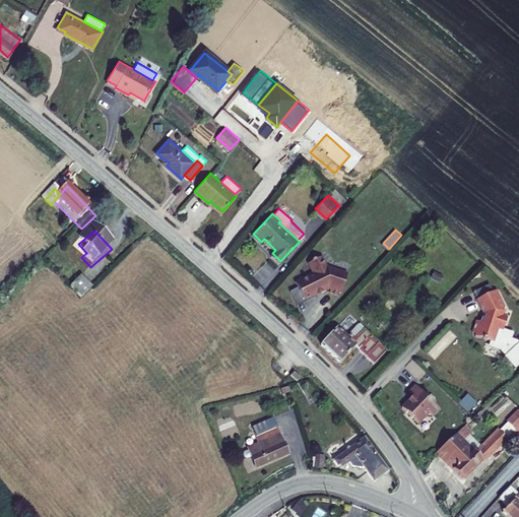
[(337,268),(328,265),(324,257),(321,256),(311,261),(315,270),(308,274),(309,276),(304,278),(303,276),(297,279),(306,299),(324,289),(323,288),(328,285),(331,286),(330,288),(334,289),(333,292),(336,293),(337,291),(340,292),(340,289),(342,291),(349,270),(340,267),(337,268)]
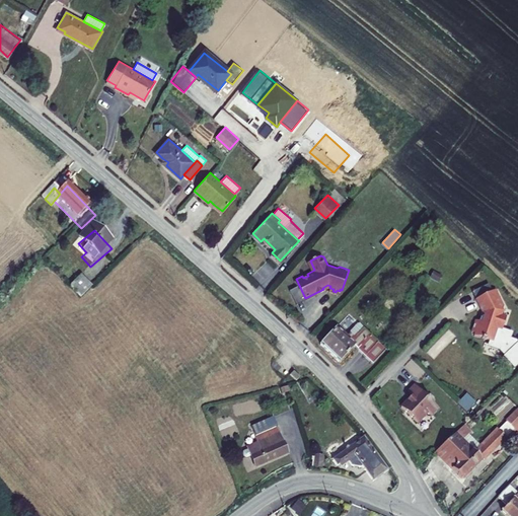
[(430,276),(440,280),(443,274),(433,269),(430,276)]
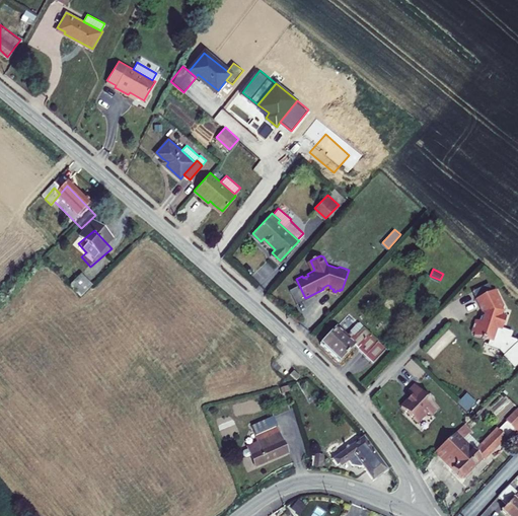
[(82,295),(95,284),(85,273),(73,285),(82,295)]
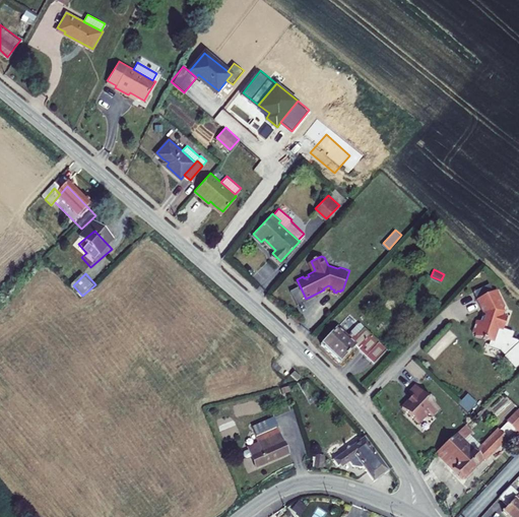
[(297,302),(305,299),(299,285),(290,288),(297,302)]
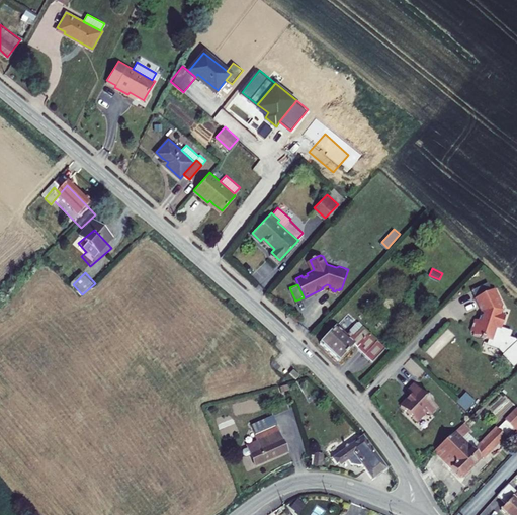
[(487,337),(492,339),(497,326),(501,327),(502,326),(506,314),(501,313),(503,309),(502,306),(502,304),(495,288),(476,297),(483,313),(482,314),(480,315),(478,319),(475,318),(470,329),(475,331),(474,333),(487,337)]
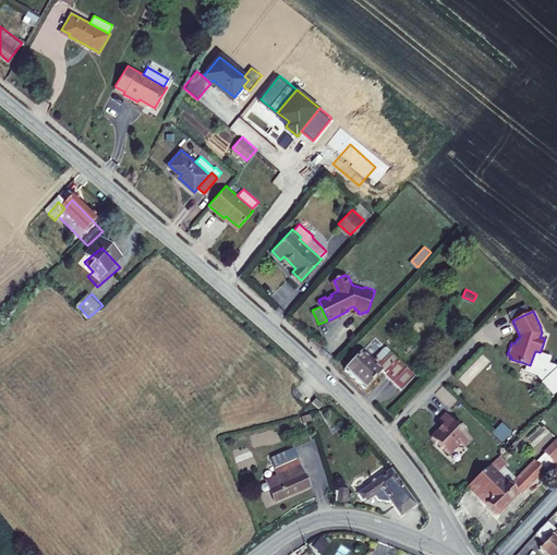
[(386,346),(374,358),(384,368),(382,370),(401,388),(414,375),(407,366),(408,365),(398,356),(386,346)]
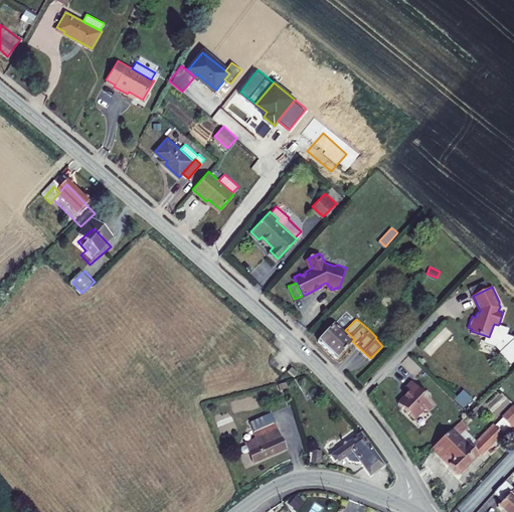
[(336,357),(352,341),(354,339),(345,330),(335,322),(318,339),(336,357)]
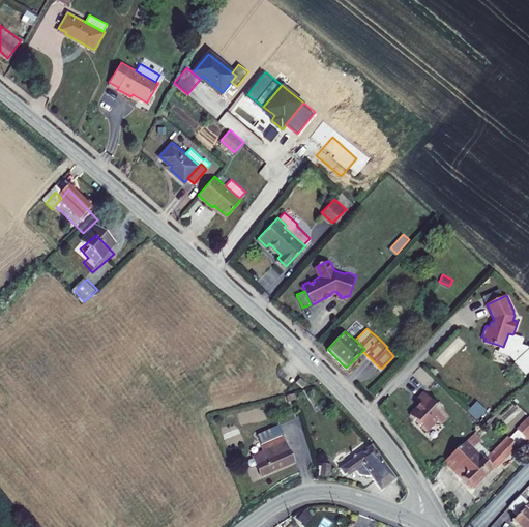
[(508,355),(513,361),(528,349),(528,346),(521,344),(523,337),(513,333),(512,334),(508,333),(503,347),(498,345),(496,352),(508,355)]
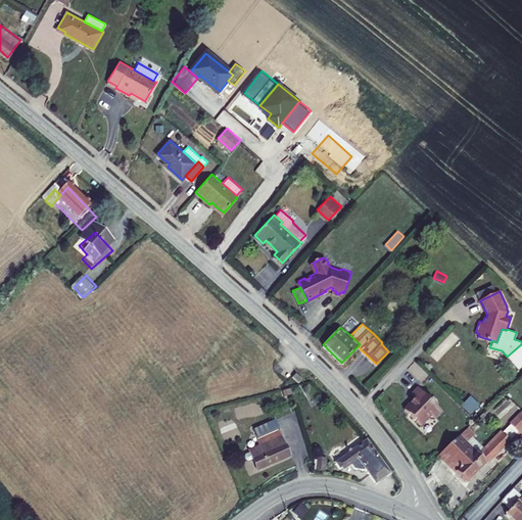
[(521,344),(507,357),(506,358),(517,369),(521,363),(521,344)]
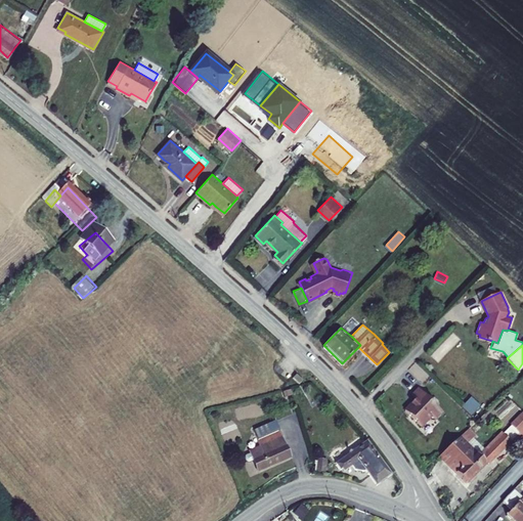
[(433,416),(437,419),(444,410),(419,388),(413,394),(418,397),(405,410),(423,427),(433,416)]
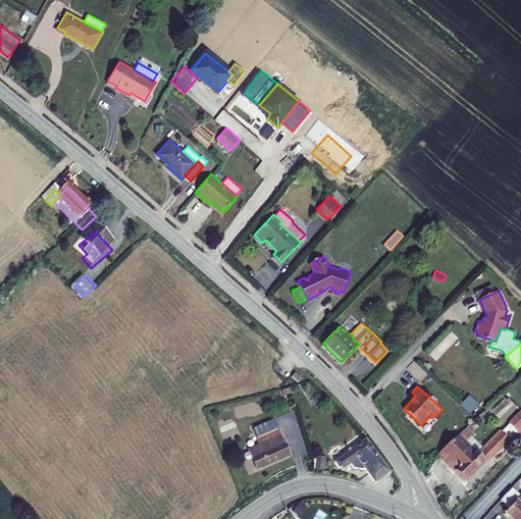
[(470,411),(479,402),(470,394),(461,403),(470,411)]
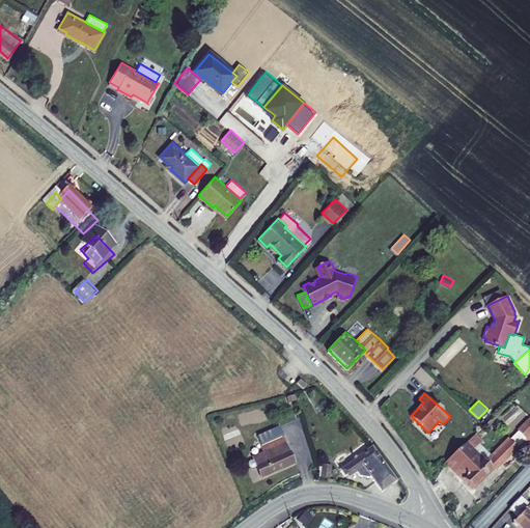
[(518,427),(519,428),(527,437),(529,434),(529,417),(518,427)]
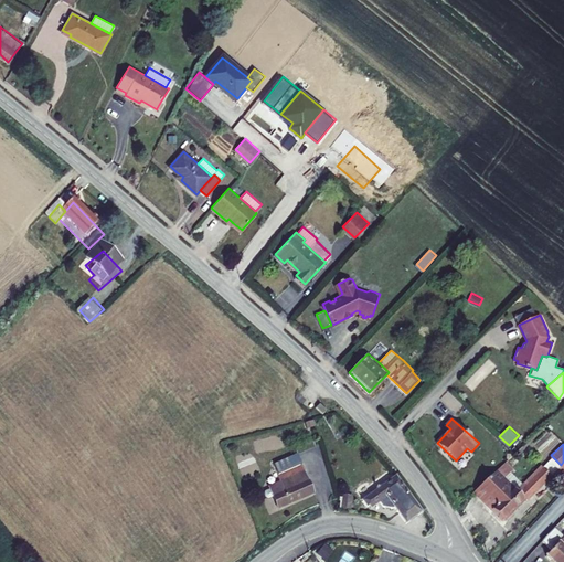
[(280,478),(269,483),(278,506),(316,490),(299,451),(274,462),(280,478)]
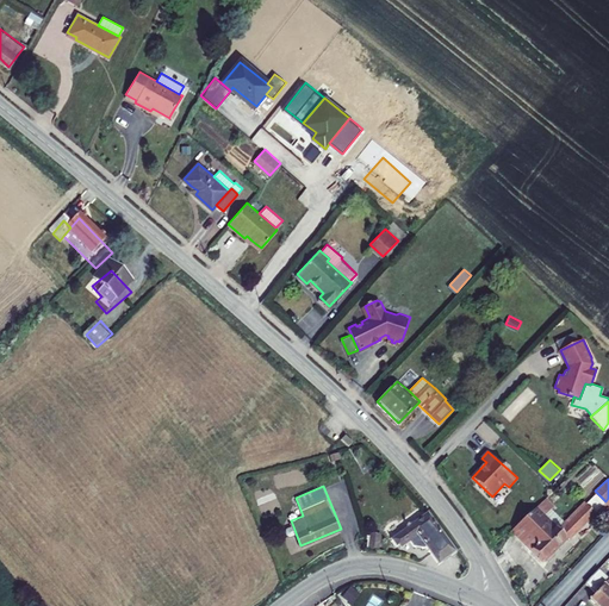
[(596,492),(586,501),(596,511),(606,501),(596,492)]
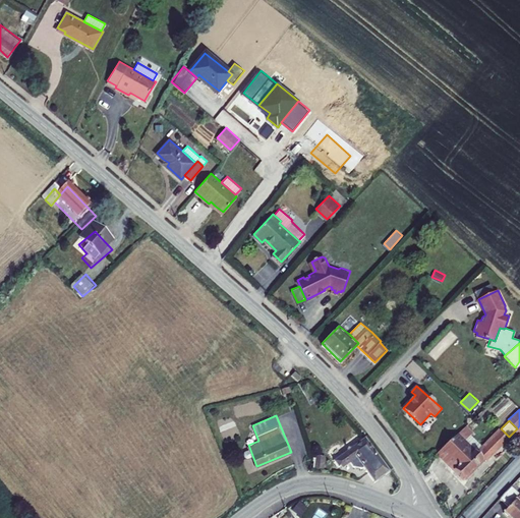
[(463,477),(484,457),(476,449),(465,438),(472,430),(467,424),(439,453),(450,464),(453,462),(457,465),(454,468),(463,477)]
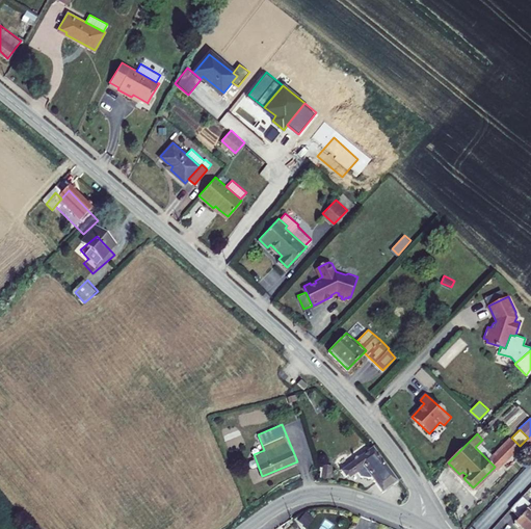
[(494,456),(511,438),(509,435),(492,454),(494,456)]
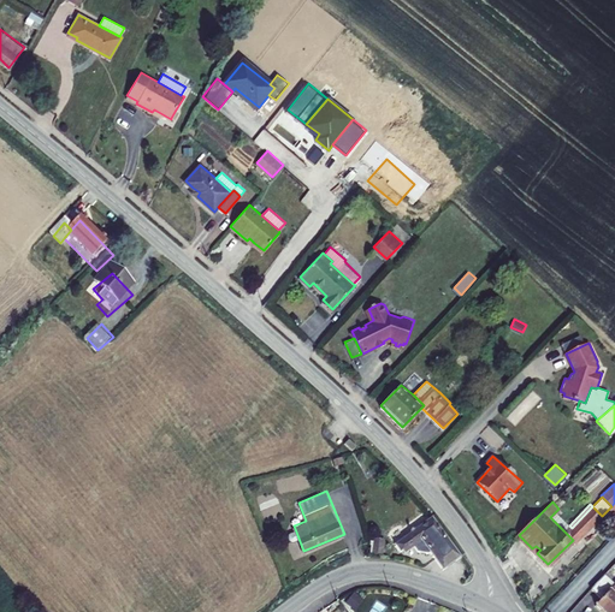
[(563,530),(573,540),(575,542),(602,516),(592,506),(572,528),(569,526),(563,530)]
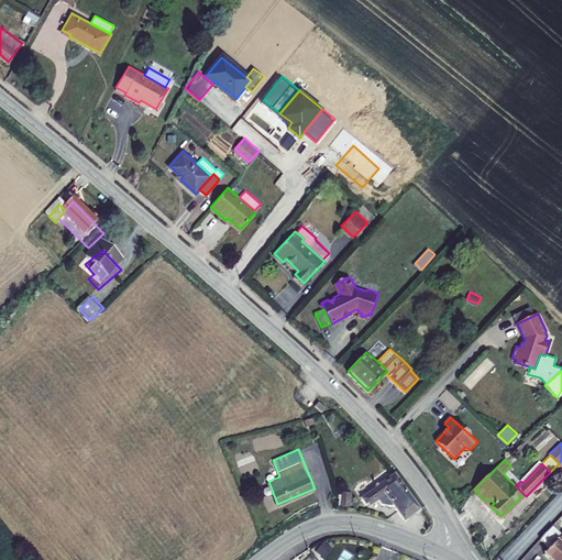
[(422,508),(395,471),(361,496),(367,504),(368,503),(377,496),(379,500),(381,501),(388,496),(406,520),(422,508)]
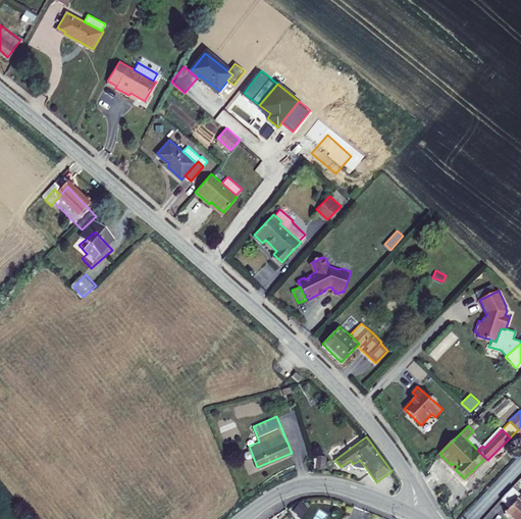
[(326,456),(317,454),(316,466),(325,467),(326,456)]
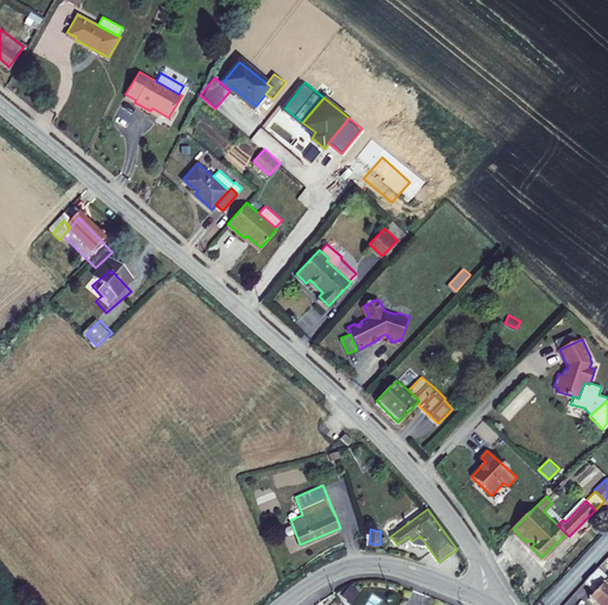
[(544,561),(569,536),(566,534),(541,558),(544,561)]
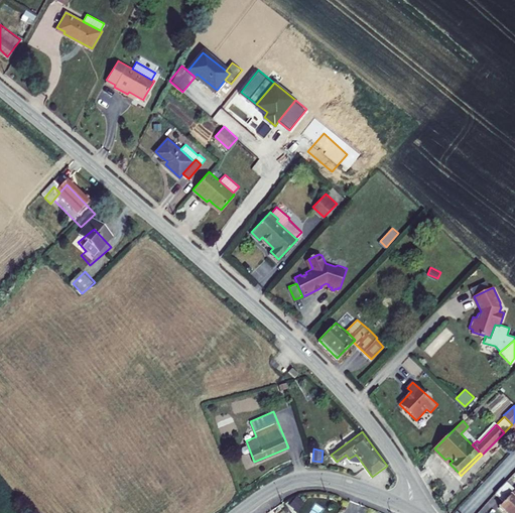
[(346,455),(338,461),(340,464),(348,458),(346,455)]
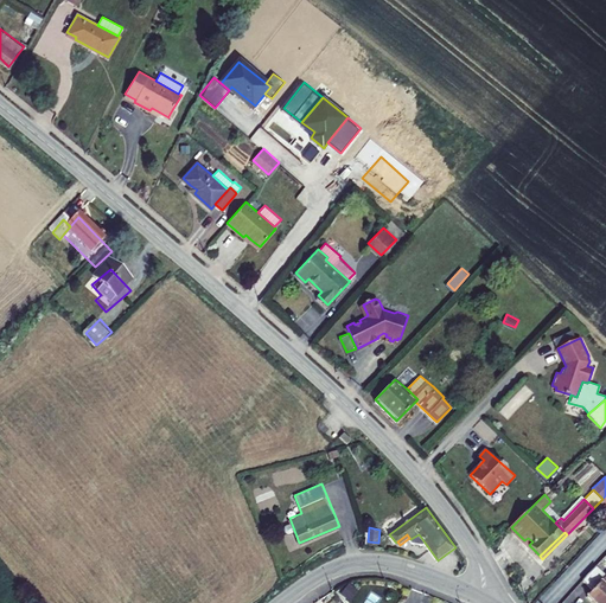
[(584,578),(594,588),(603,579),(605,576),(605,572),(595,564),(584,578)]
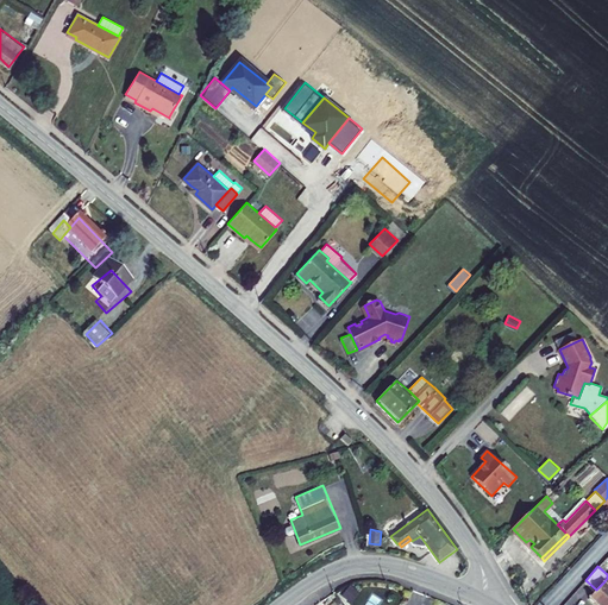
[(597,604),(607,604),(607,584),(605,581),(596,590),(589,597),(597,604)]
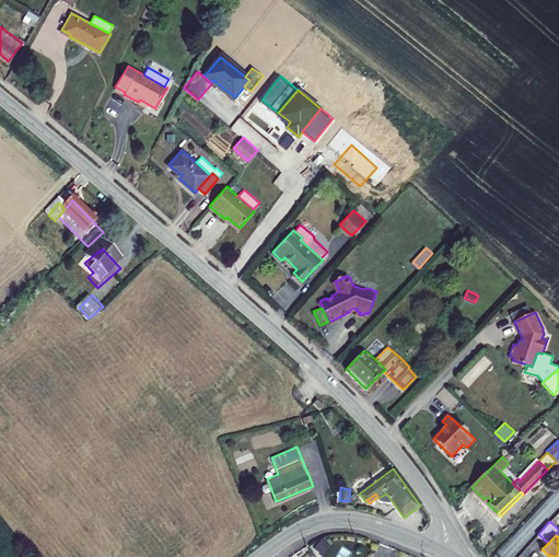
[(330,543),(322,537),(315,546),(324,553),(330,543)]
